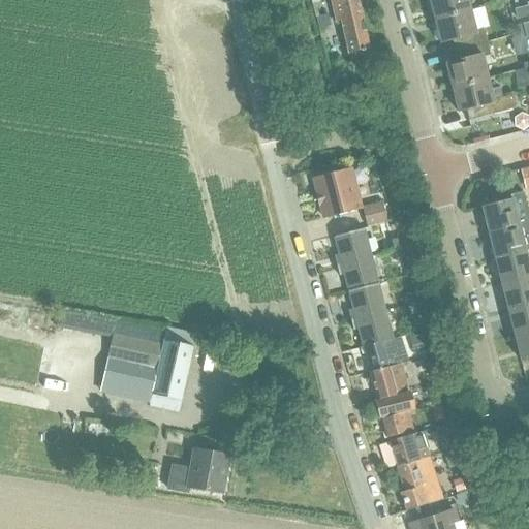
[(341,23),(349,55),(369,50),(356,0),(331,0),(337,24),(341,23)]
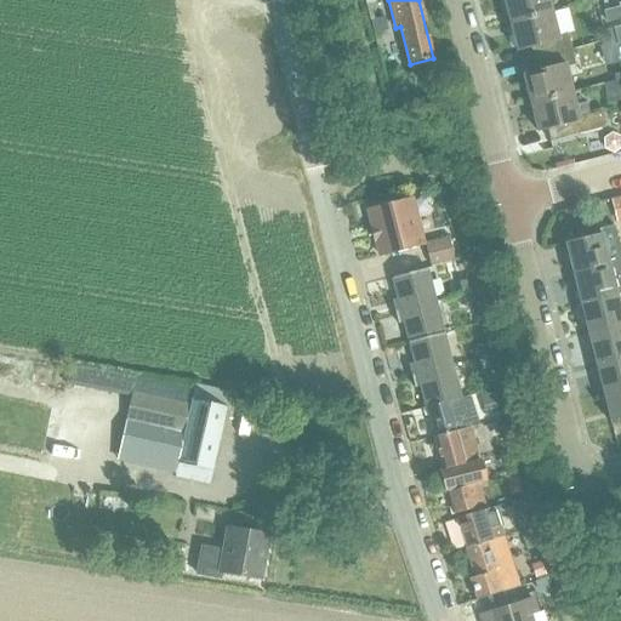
[(502,0),(508,22),(551,12),(547,0),(502,0)]
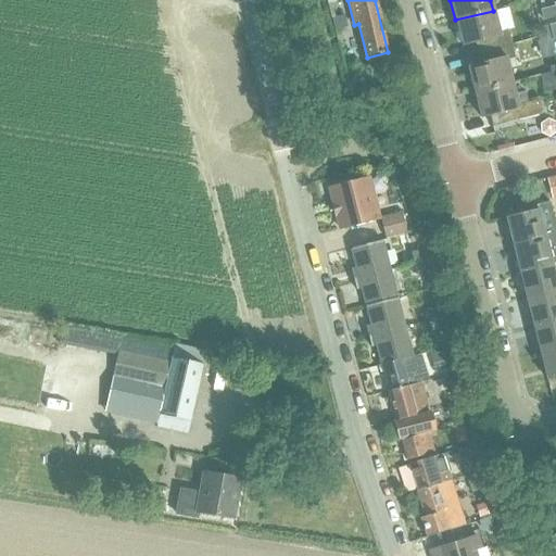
[(555,15),(555,2),(538,8),(541,20),(555,15)]
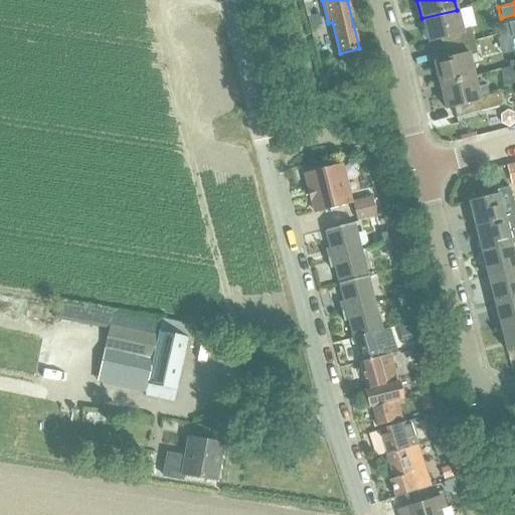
[(439,39),(442,49),(473,41),(470,28),(462,30),(457,10),(421,18),(427,42),(439,39)]
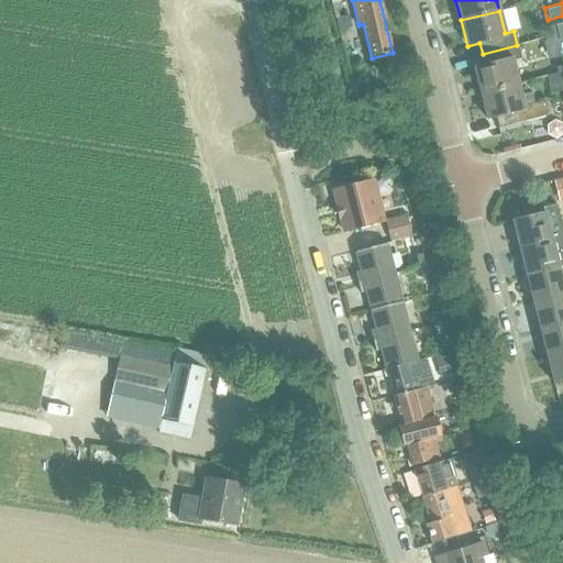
[(473,67),(479,94),(517,84),(511,61),(520,58),(517,45),(483,54),(485,65),(473,67)]
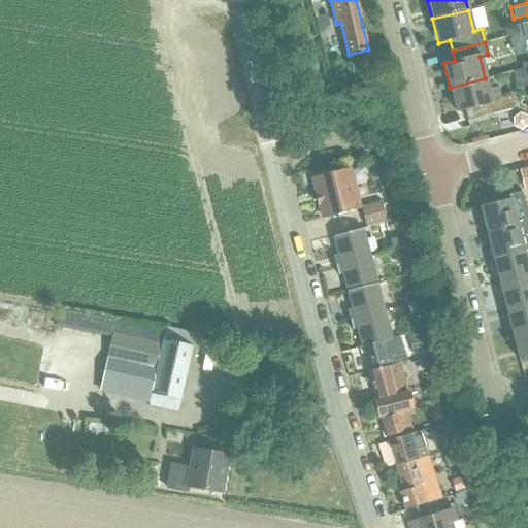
[(522,70),(513,72),(517,90),(526,88),(522,70)]
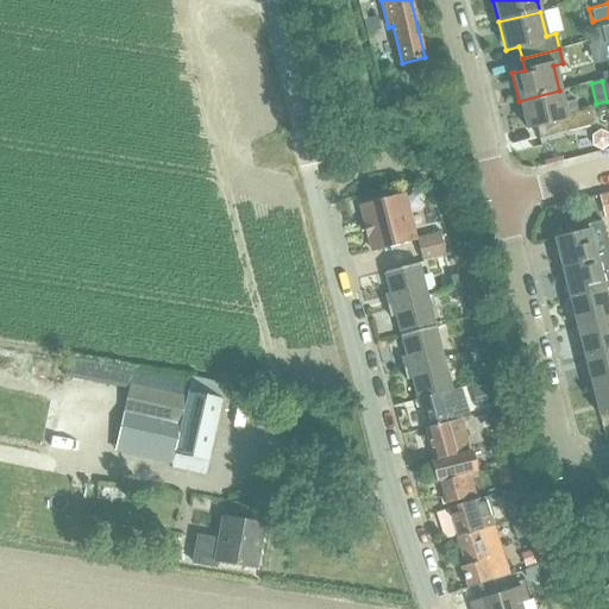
[(559,90),(519,101),(525,129),(534,126),(538,138),(592,125),(589,110),(566,114),(559,90)]
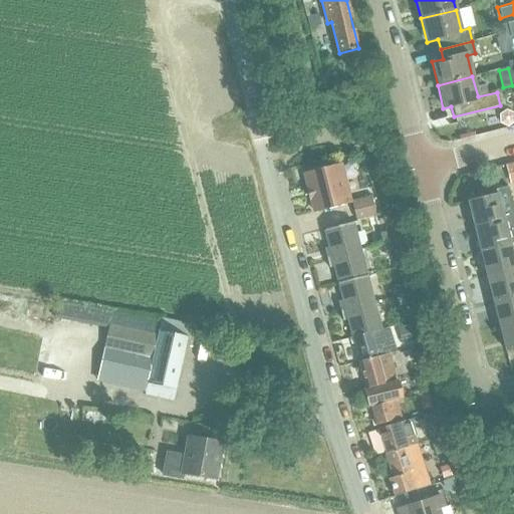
[(304,173),(308,189),(307,190),(310,200),(311,199),(314,213),(350,204),(339,164),(304,173)]
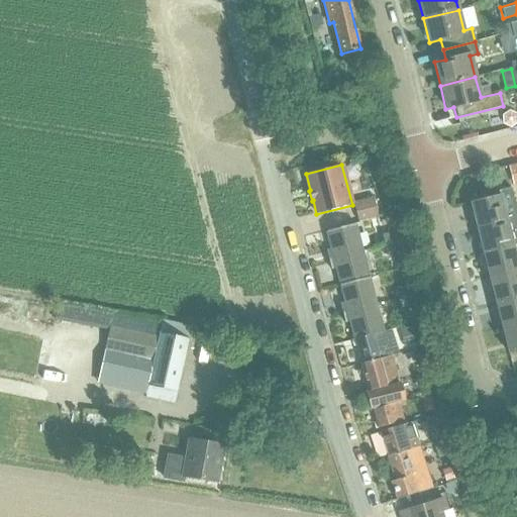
[(470,203),(476,228),(506,220),(516,217),(516,214),(510,187),(497,190),(499,196),(470,203)]
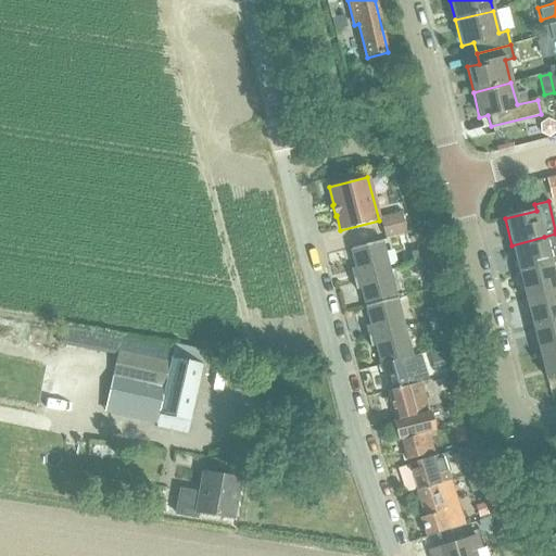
[(406,234),(402,213),(380,217),(384,238),(406,234)]
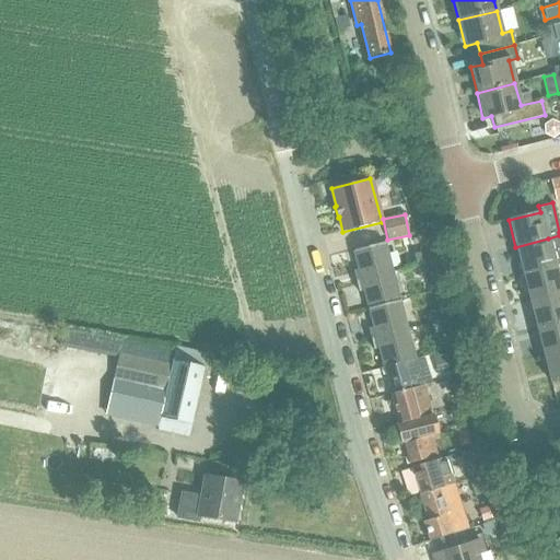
[(559,235),(515,247),(522,275),(555,266),(559,264),(559,235)]
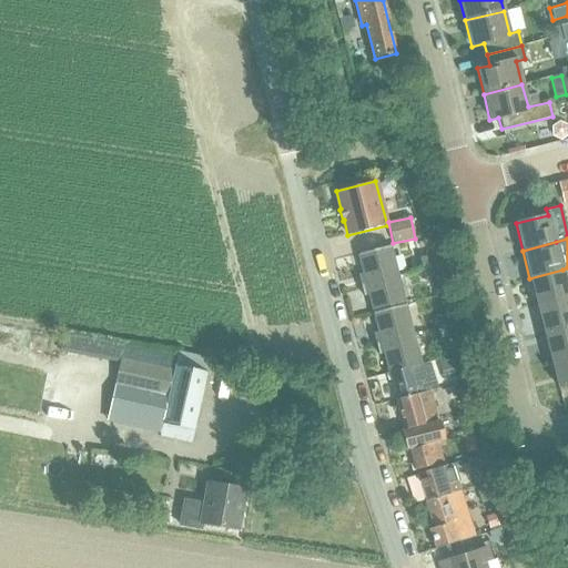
[(357,274),(361,284),(398,275),(391,246),(358,254),(363,273),(357,274)]
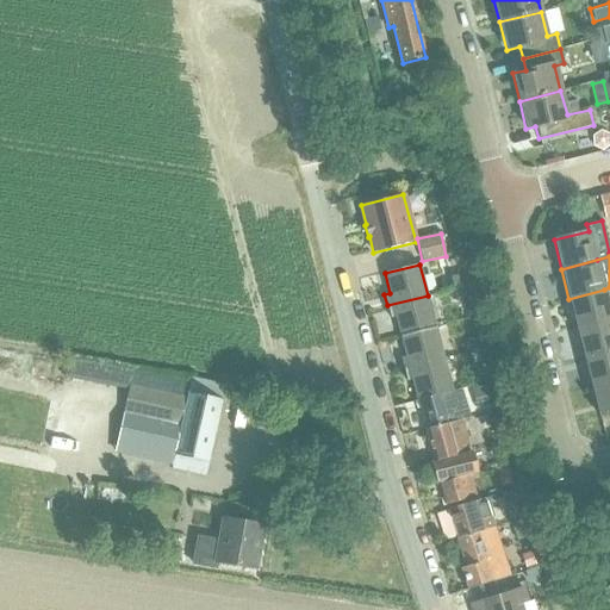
[(453,288),(461,286),(458,275),(449,277),(453,288)]
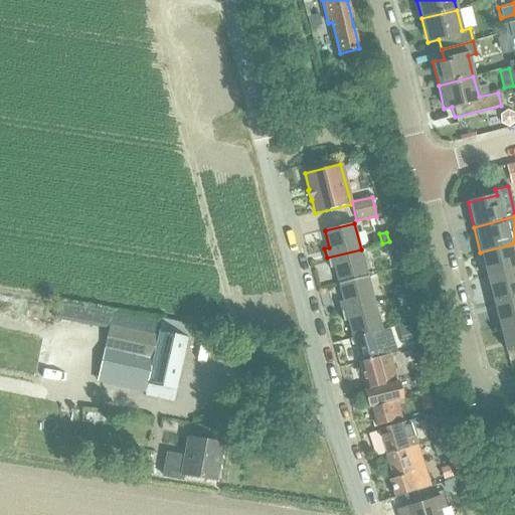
[(389,241),(382,243),(385,254),(391,253),(389,241)]
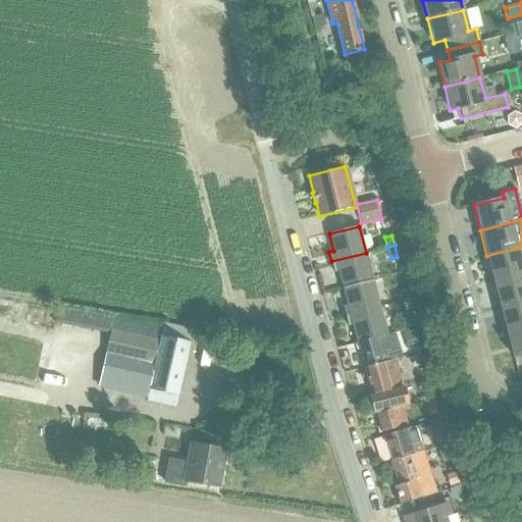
[(486,256),(492,281),(521,273),(521,268),(517,248),(486,256)]
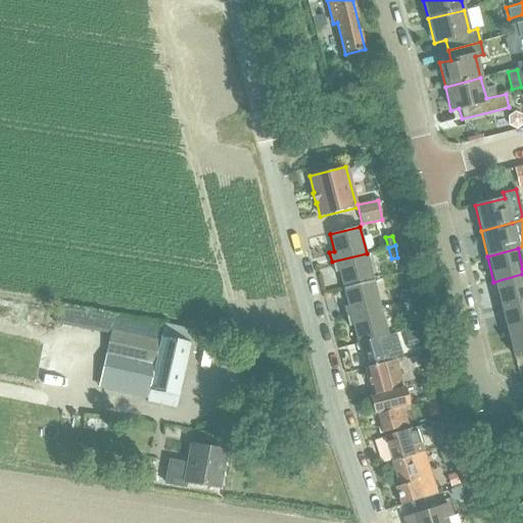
[(339,271),(343,289),(374,281),(367,253),(332,262),(334,272),(339,271)]
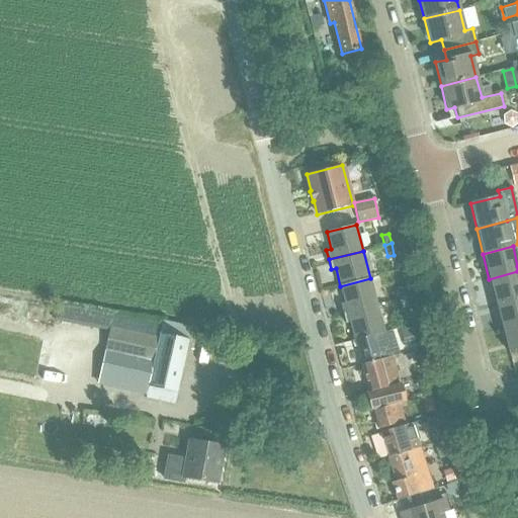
[(517,271),(489,279),(495,304),(517,297),(517,271)]
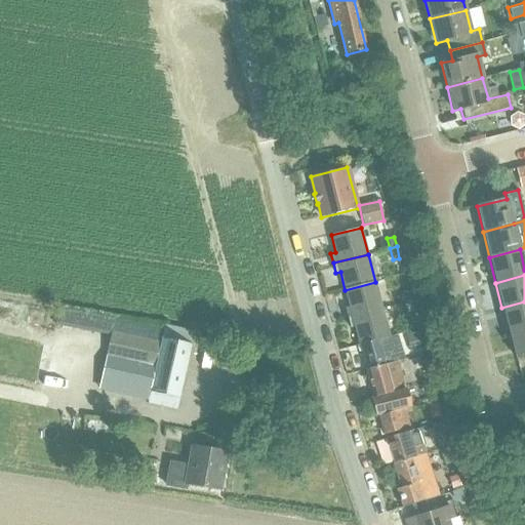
[(345,310),(348,319),(382,311),(375,282),(345,290),(350,309),(345,310)]
